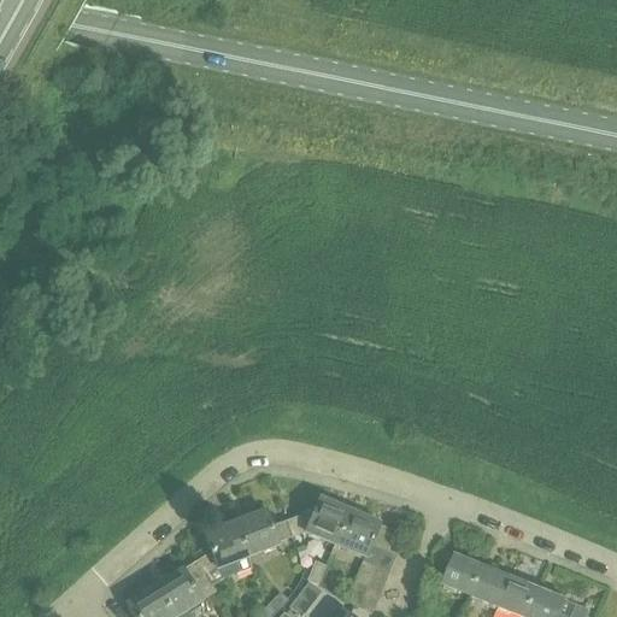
[(312,511),(286,521),(292,538),(291,538),(297,556),(307,552),(304,544),(309,542),(304,533),(333,545),(347,511),(318,499),(312,511)]
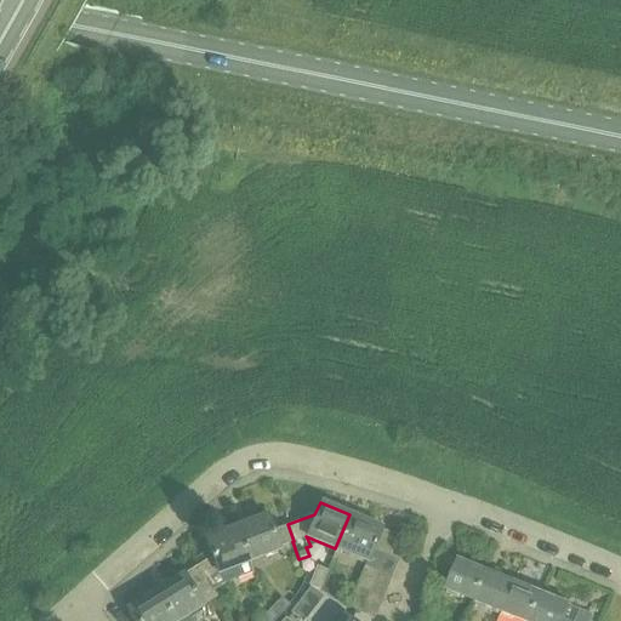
[(267,513),(237,524),(249,560),(280,550),(279,546),(292,541),(294,541),(288,524),(273,530),(267,513)]
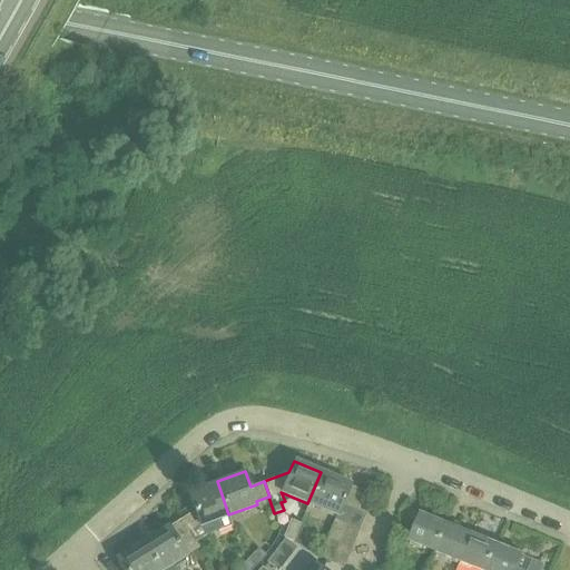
[(321,472),(307,503),(336,514),(342,502),(359,509),(365,493),(349,485),(350,484),(321,472)]
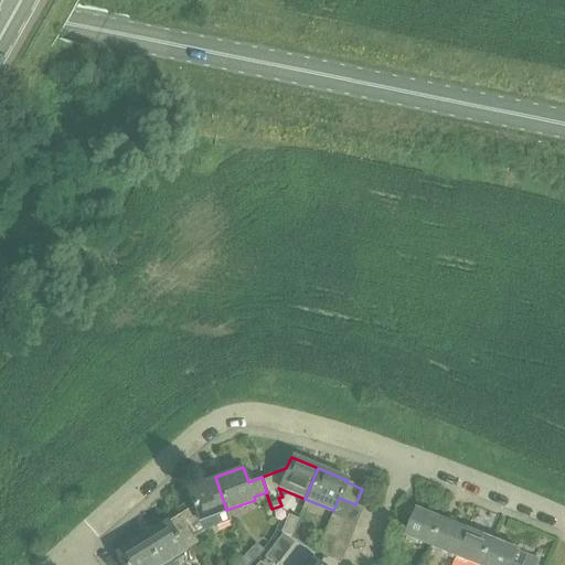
[(193,505),(179,514),(187,528),(199,520),(226,510),(215,477),(187,488),(193,505)]
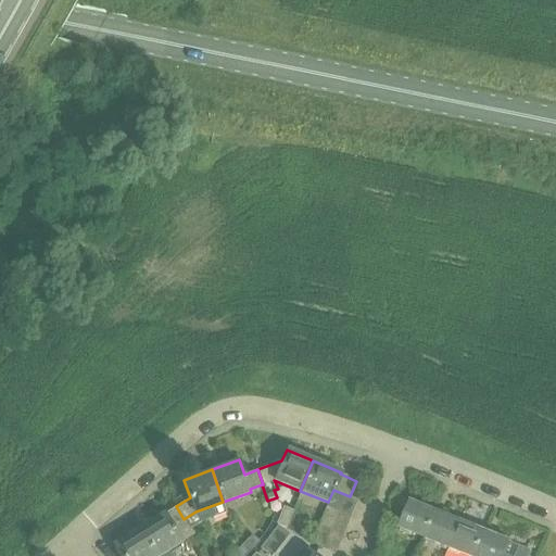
[(328,502),(326,506),(350,516),(356,501),(349,497),(350,496),(333,490),(328,502)]
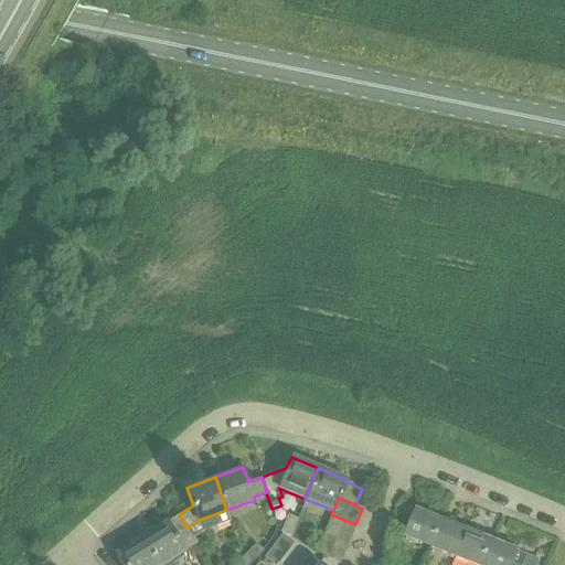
[(406,535),(432,545),(443,519),(417,508),(406,535)]
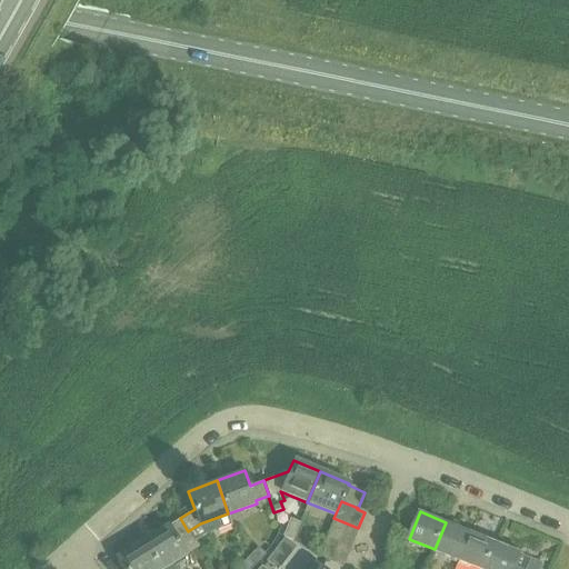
[(168,526),(142,540),(160,568),(177,568),(172,562),(186,555),(198,547),(188,531),(180,518),(168,526)]
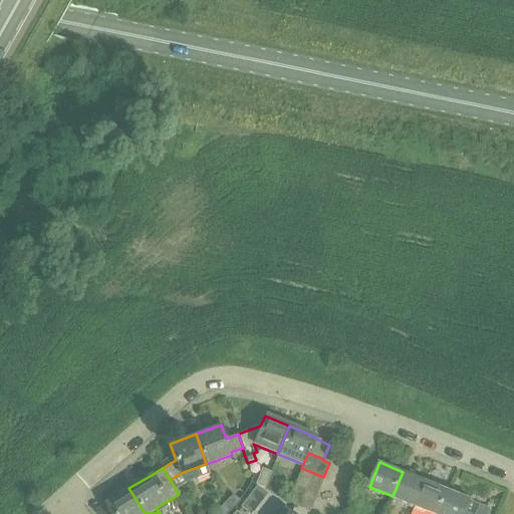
[(264,488),(271,472),(262,468),(255,484),(264,488)]
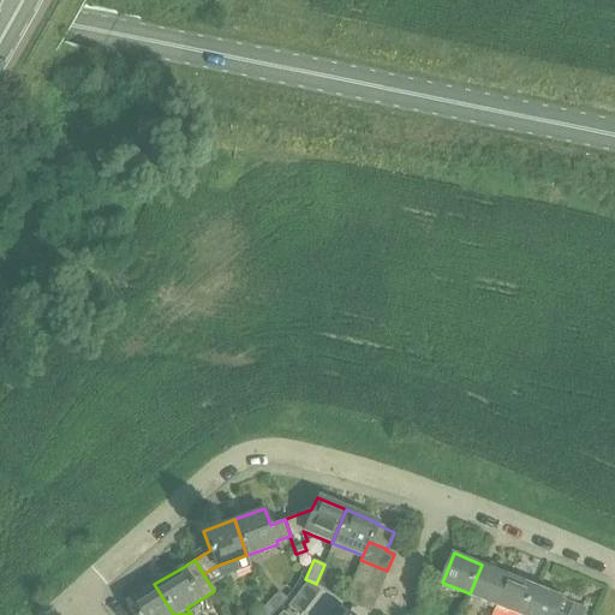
[(360,560),(354,573),(382,585),(387,571),(360,560)]
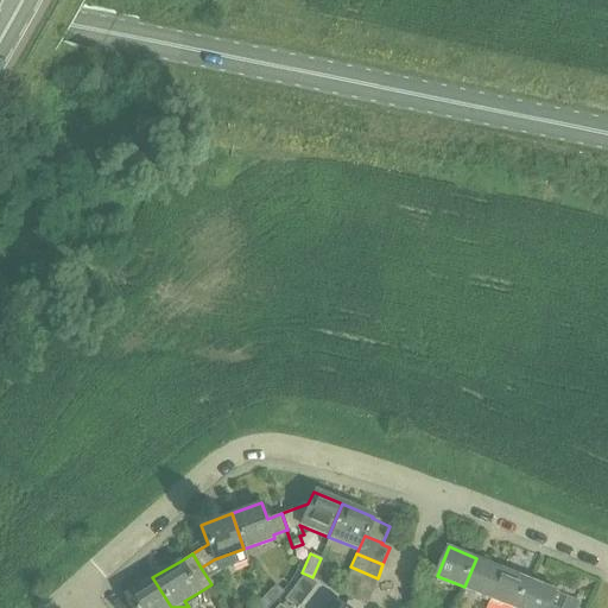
[(476,558),(464,587),(491,597),(502,569),(476,558)]
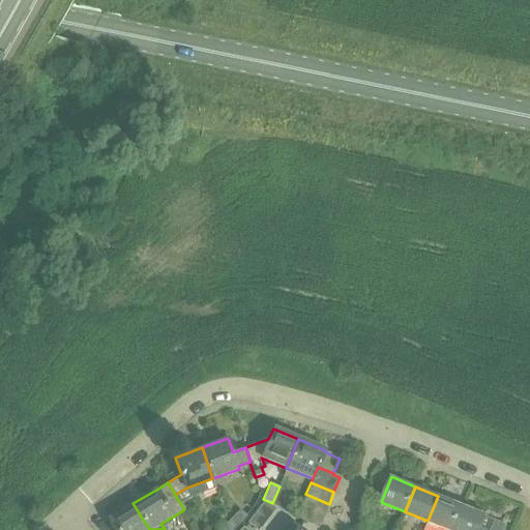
[(305,494),(301,505),(324,516),(329,504),(305,494)]
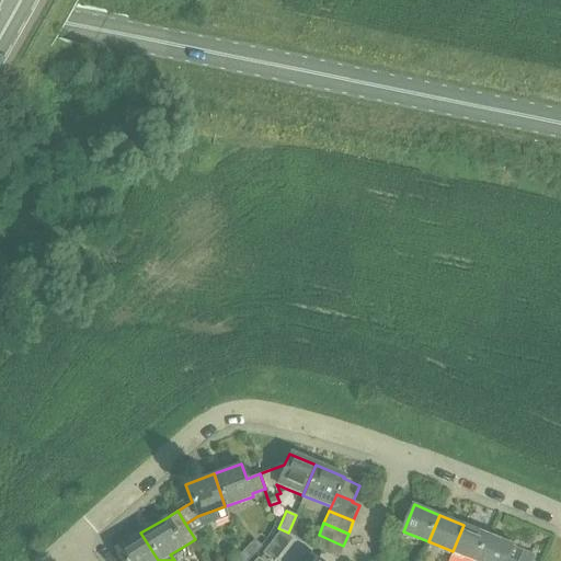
[(464,525),(453,551),(474,560),(477,560),(488,535),(464,525)]
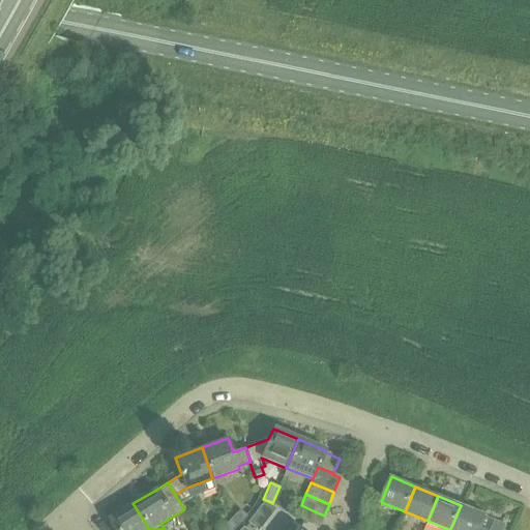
[(149,529),(133,503),(108,519),(115,529),(149,529)]
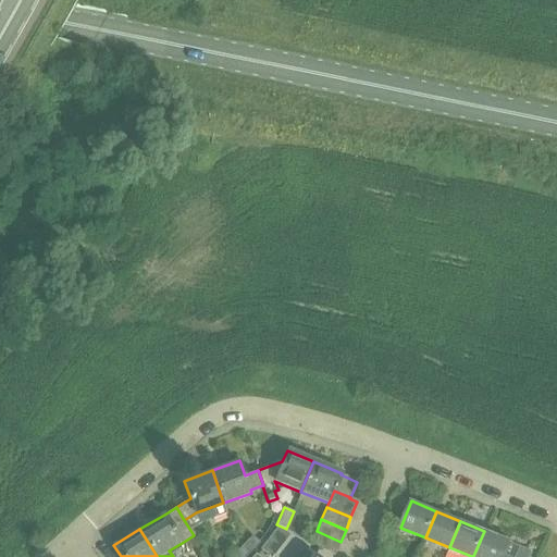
[(341,542),(317,531),(311,544),(335,555),(341,542)]
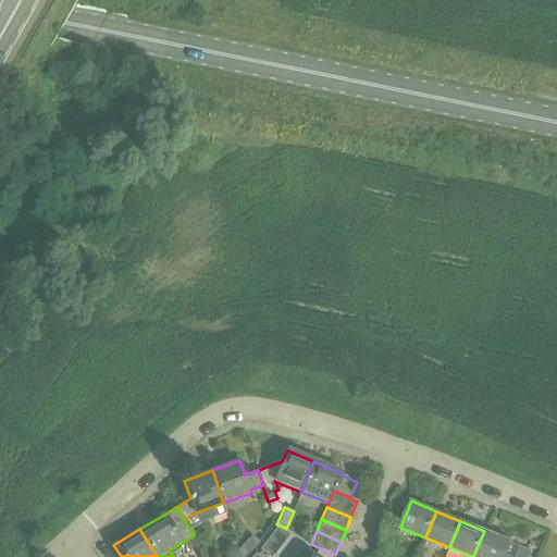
[(503,556),(509,541),(484,531),(473,556),(503,556)]
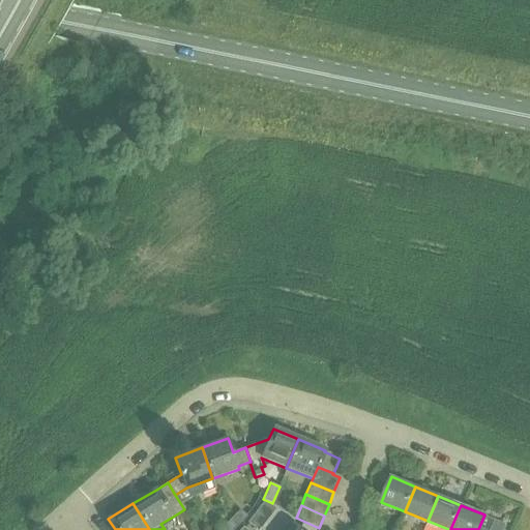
[(240,509),(227,523),(228,525),(234,529),(247,517),(240,509)]
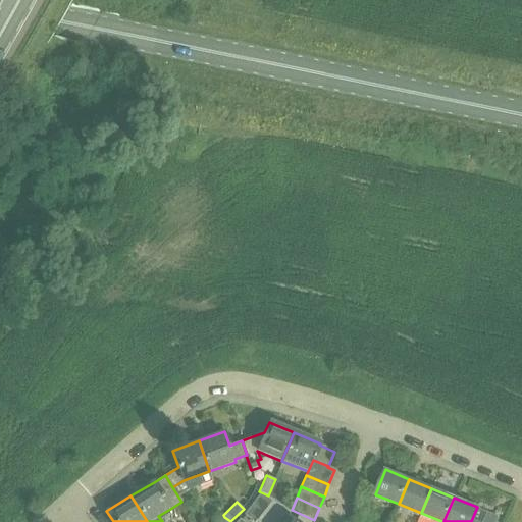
[(252,503),(248,511),(246,513),(257,521),(264,512),(252,503)]
